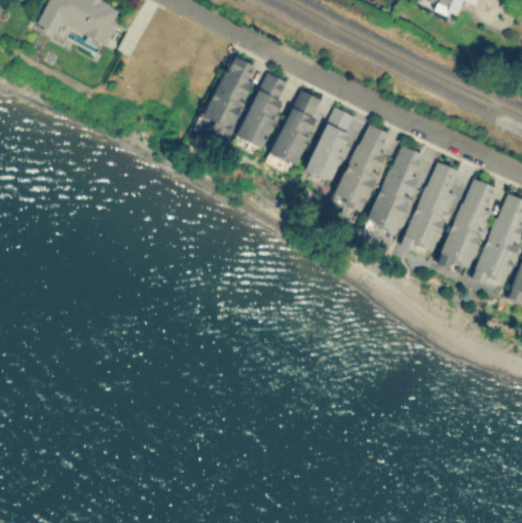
[(122,10),(100,1),(100,0),(49,0),(38,27),(58,35),(61,28),(107,47),(122,10)]
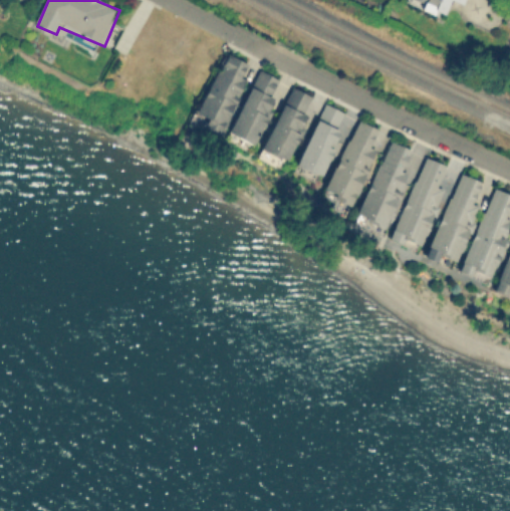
[(445,18),(452,1),(464,6),(466,0),(416,0),(425,4),(423,9),(445,18)]
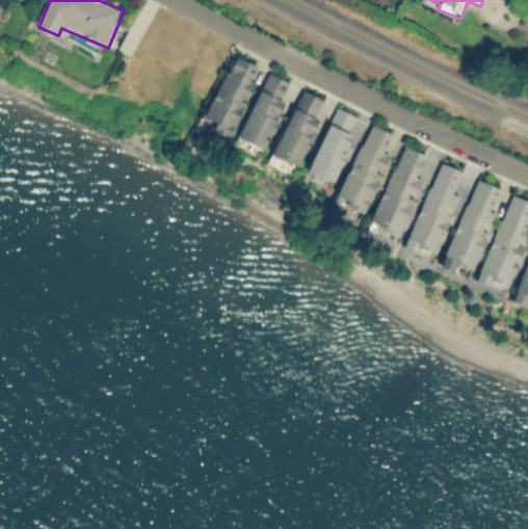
[(256,82),(252,81),(258,65),(233,55),(207,120),(216,124),(212,134),(232,141),(256,82)]
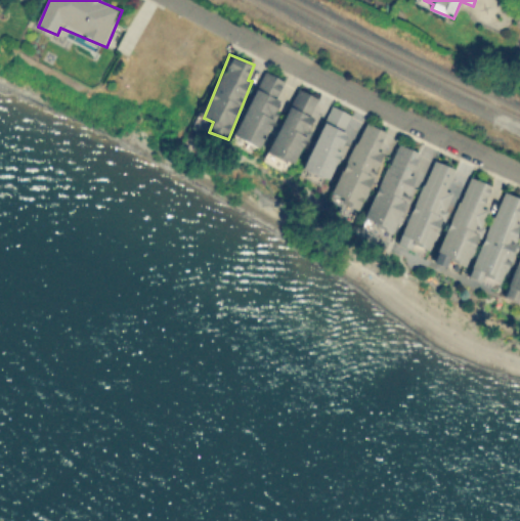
[(261,149),(283,103),(276,100),(286,81),(264,72),(234,137),(261,149)]
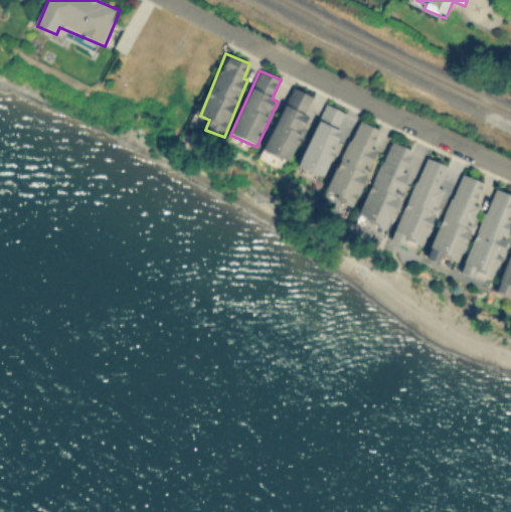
[(318,101),(294,88),(263,151),(287,163),(318,101)]
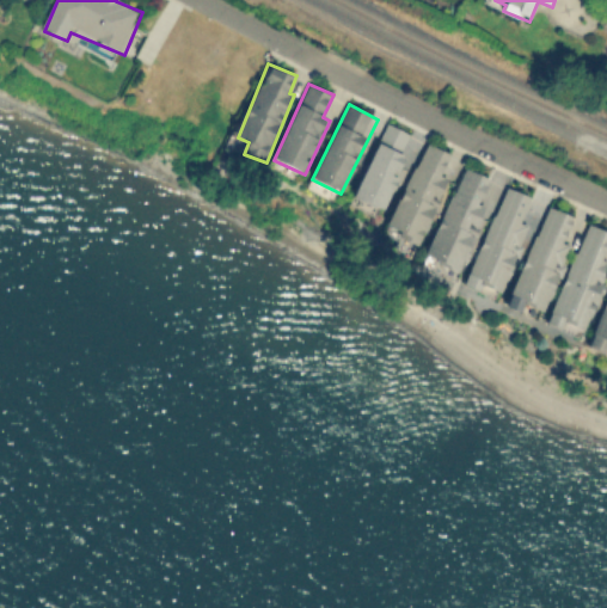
[(354,200),(385,213),(409,158),(406,157),(415,136),(386,124),(354,200)]
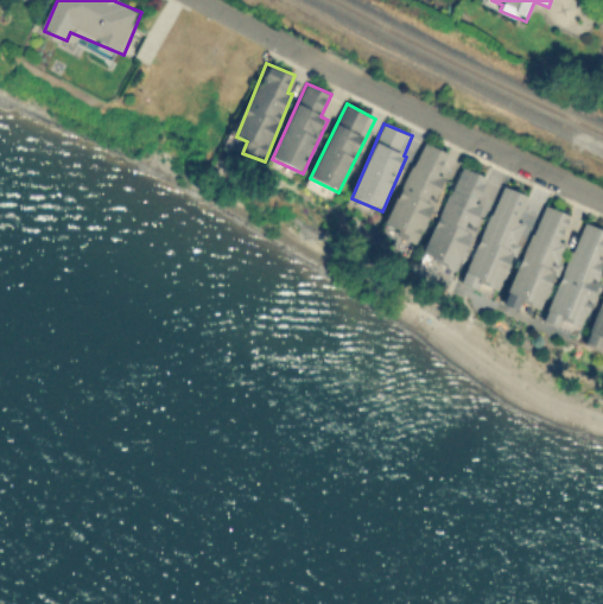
[(382,231),(416,248),(448,179),(439,176),(449,154),(425,144),(382,231)]
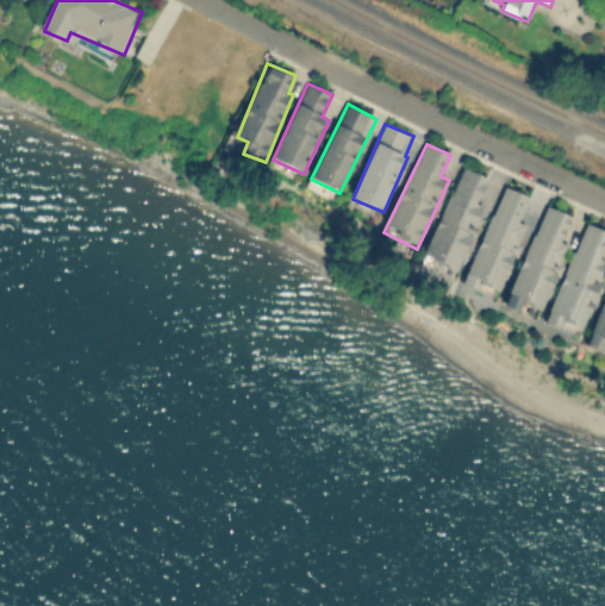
[(490,179),(462,167),(425,258),(460,273),(486,207),(479,204),(490,179)]
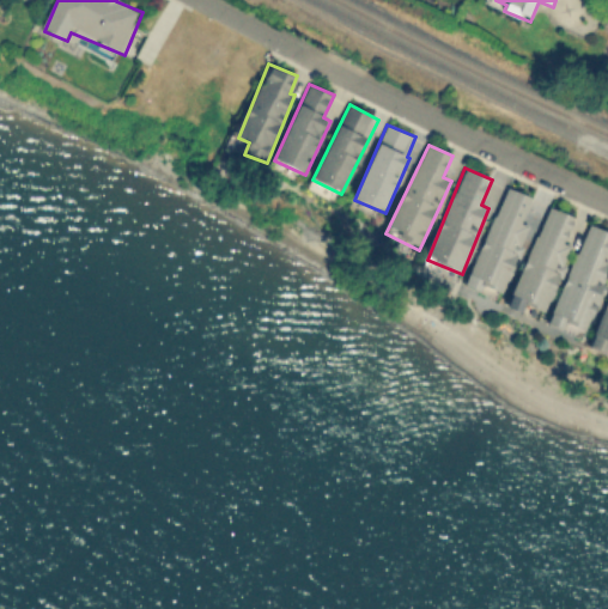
[(469,285),(504,298),(530,229),(522,225),(533,198),(505,188),(469,285)]
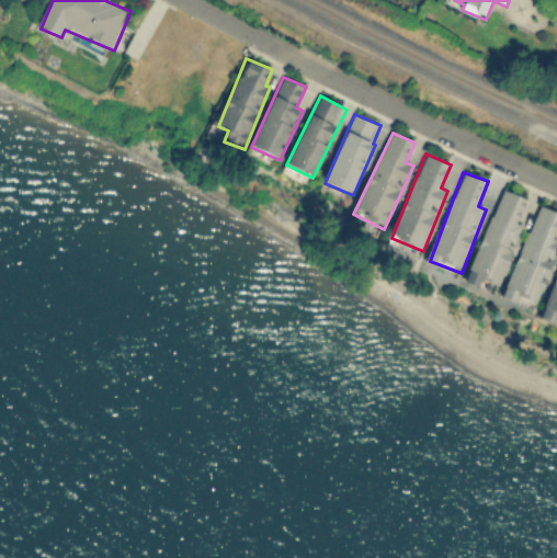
[(484,216),(491,219),(503,192),(495,188),(491,196),(485,193),(479,206),(486,209),(488,204),(495,207),(490,216),(485,214),(484,216)]
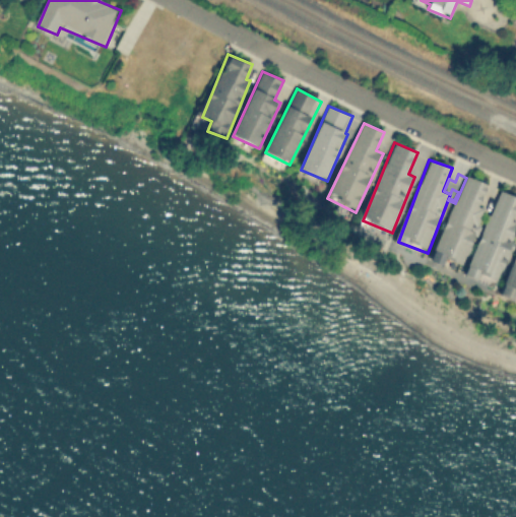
[(435,254),(464,265),(487,210),(479,207),(489,185),(466,176),(435,254)]
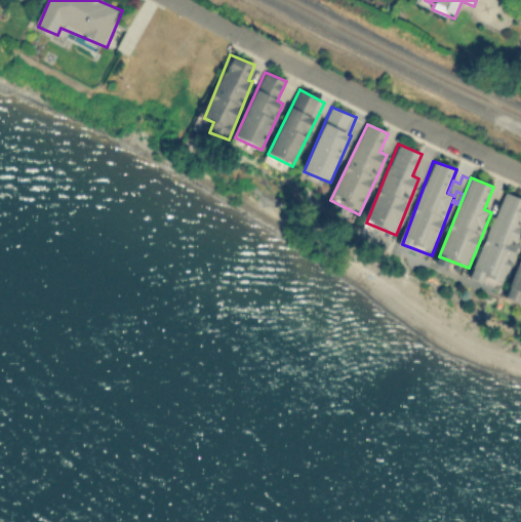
[(520,199),(504,193),(473,279),(484,283),(486,278),(504,284),(520,235),(520,199)]
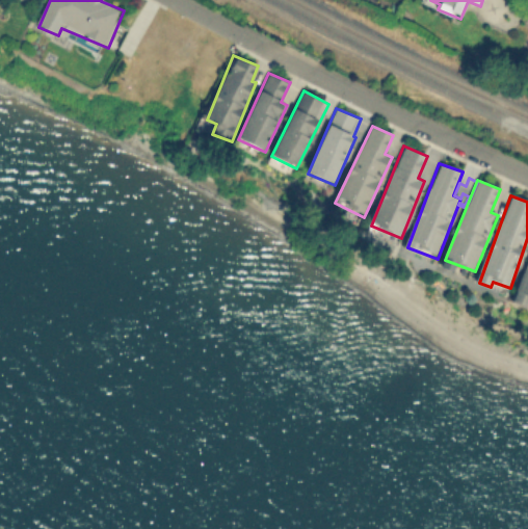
[(527,266),(515,302),(527,308),(527,266)]
